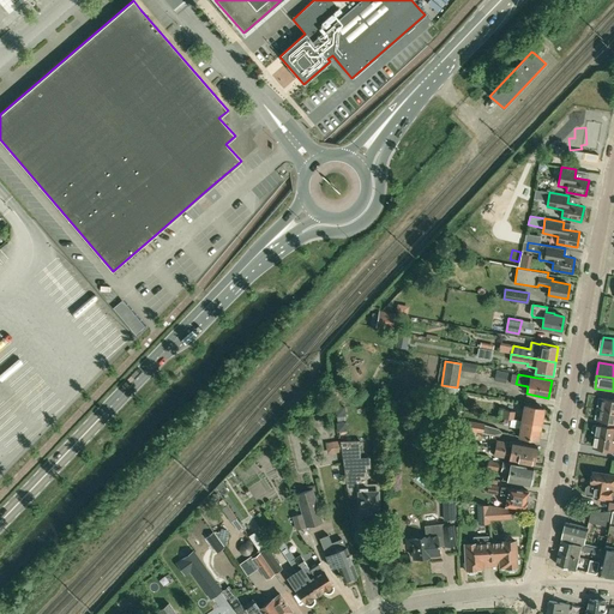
[(601,408),(600,409),(613,410),(613,398),(602,397),(602,398),(600,398),(597,407),(601,408)]
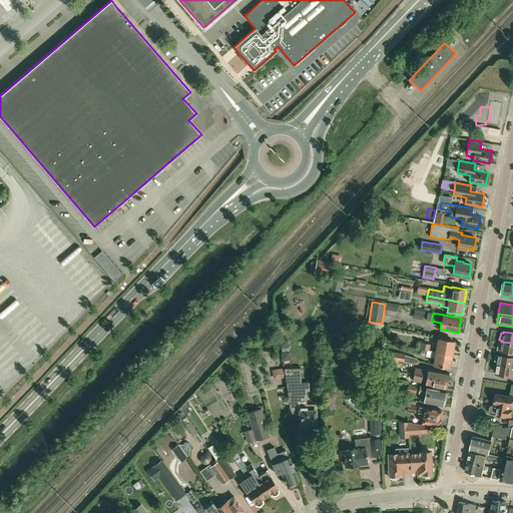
[(263,338),(266,347),(279,344),(277,334),(263,338)]
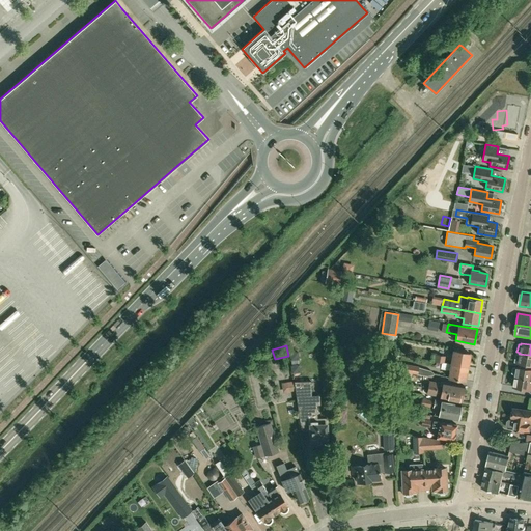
[(453,351),(451,363),(468,366),(470,353),(453,351)]
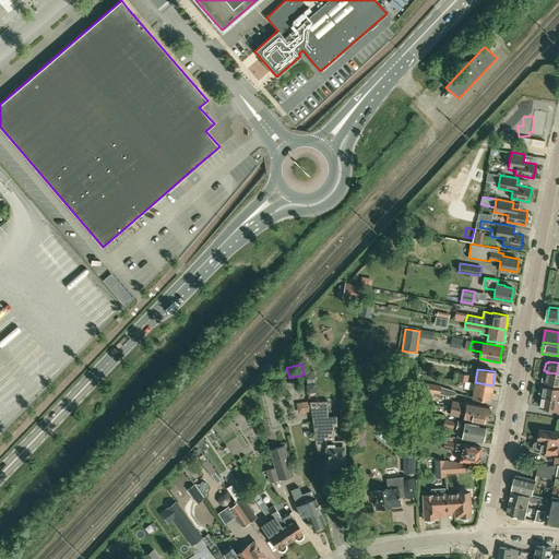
[(558,373),(546,372),(546,373),(544,372),(543,381),(545,381),(545,382),(558,384),(558,373)]
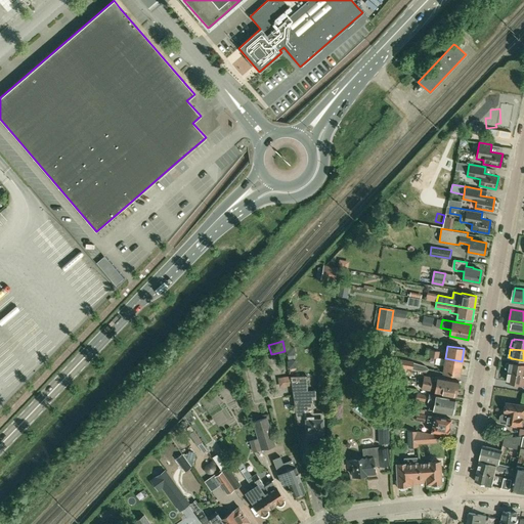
[(444,365),(442,372),(459,375),(462,361),(445,358),(438,357),(436,357),(435,363),(444,365)]
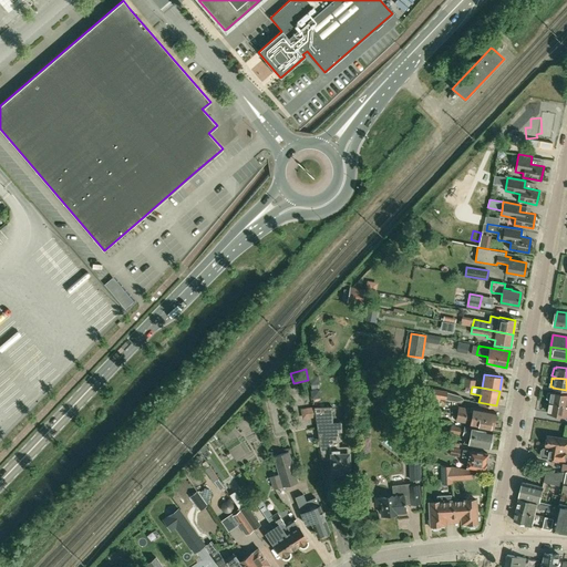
[(430,397),(445,400),(447,392),(431,389),(430,397)]
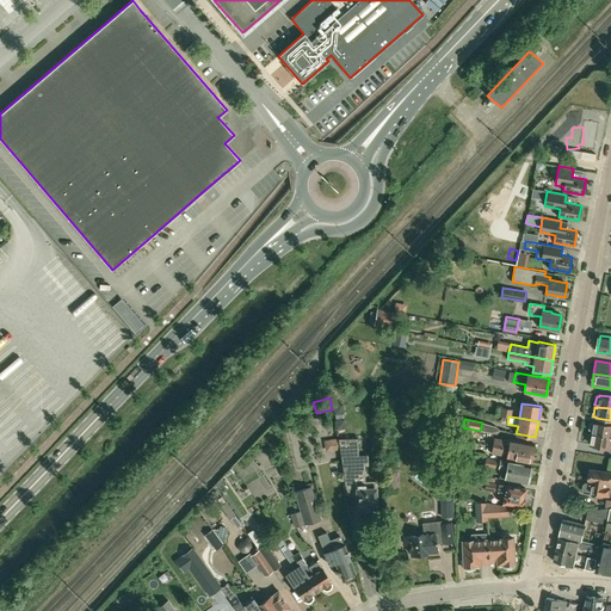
[(610,424),(594,423),(593,433),(610,436),(610,424)]
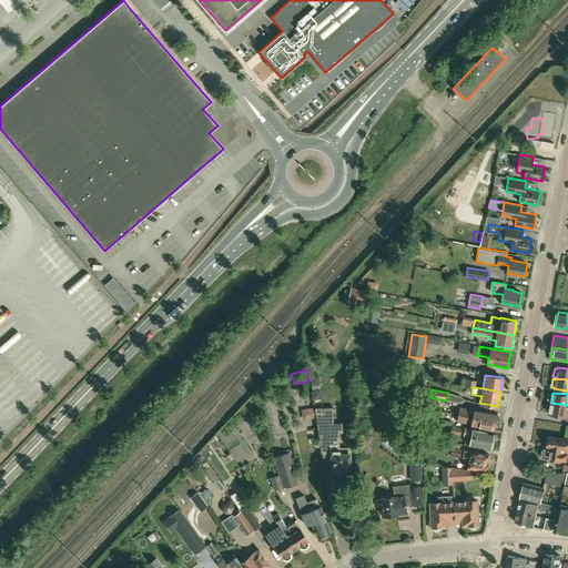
[(567,405),(551,403),(550,405),(547,405),(546,411),(549,413),(549,414),(567,416),(567,405)]
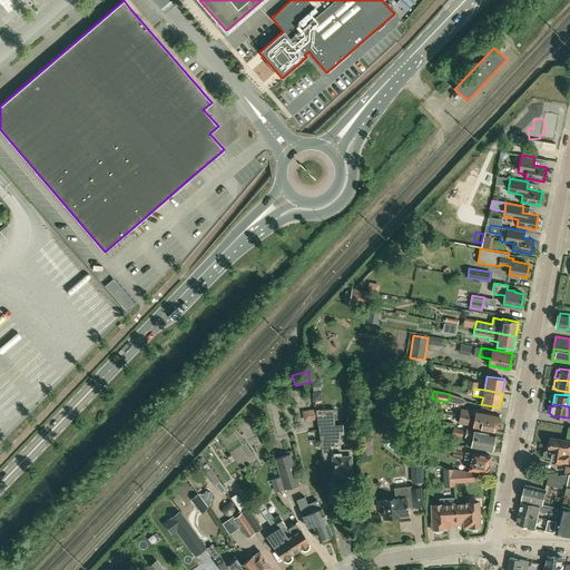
[(349,475),(351,475),(350,449),(341,449),(341,431),(335,431),(334,409),(316,410),(322,448),(333,448),(333,478),(342,478),(342,481),(349,481),(349,475)]
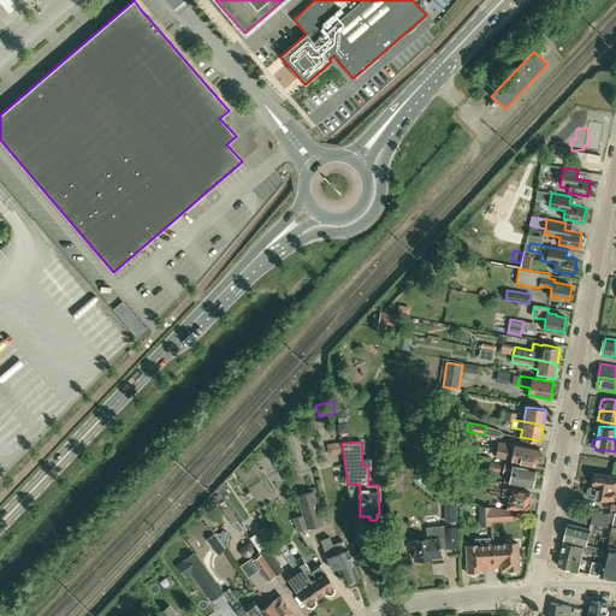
[(498,442),(496,449),(537,456),(538,446),(514,443),(508,444),(508,443),(498,442)]
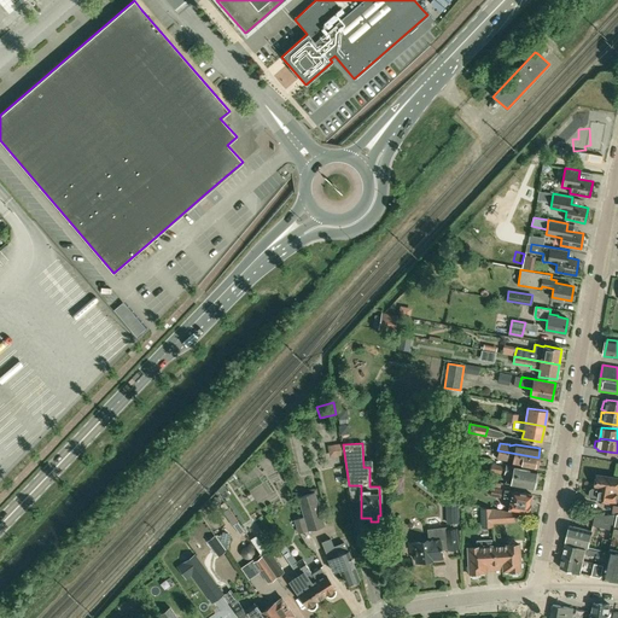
[(537,467),(538,458),(497,450),(496,458),(507,460),(507,458),(513,459),(512,462),(537,467)]
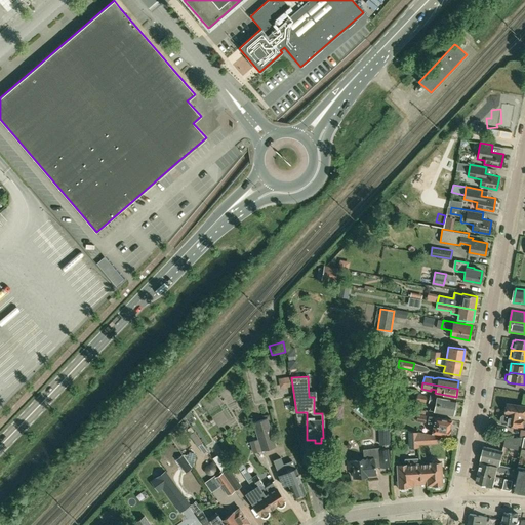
[(417,393),(416,400),(425,401),(427,394),(417,393)]
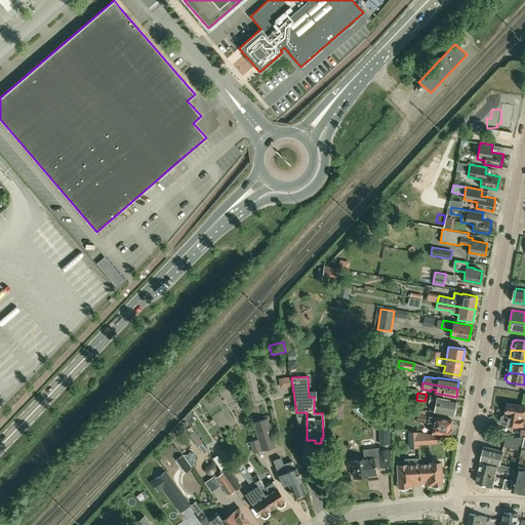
[(454,407),(455,399),(431,395),(429,402),(436,403),(434,411),(453,415),(455,414),(456,409),(454,407)]
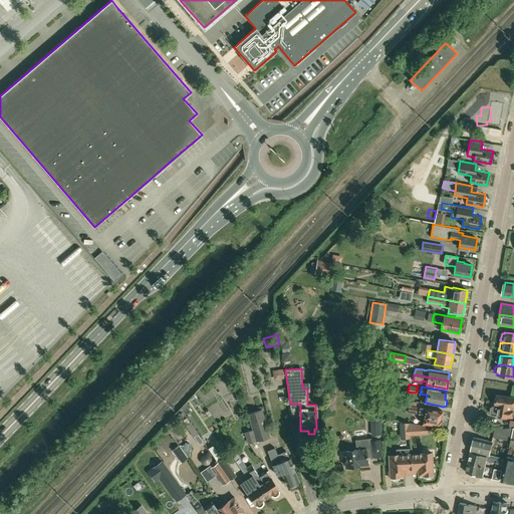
[(513,397),(498,396),(496,406),(494,406),(491,407),(491,412),(493,415),(507,417),(508,417),(513,417),(513,410),(513,397)]
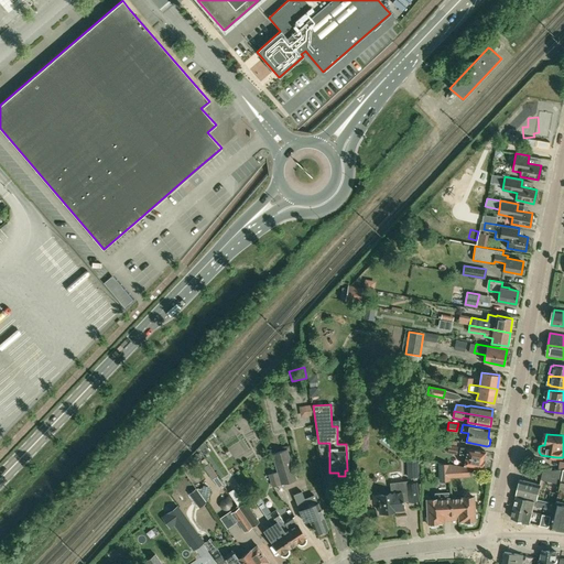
[(445,452),(456,454),(457,446),(456,446),(457,442),(447,440),(445,452)]
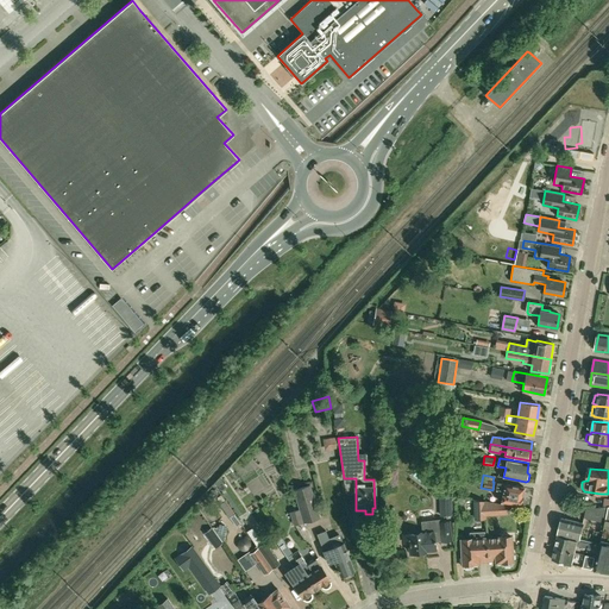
[(501,502),(521,506),(523,504),(525,498),(522,496),(525,487),(497,482),(495,490),(503,491),(501,502)]
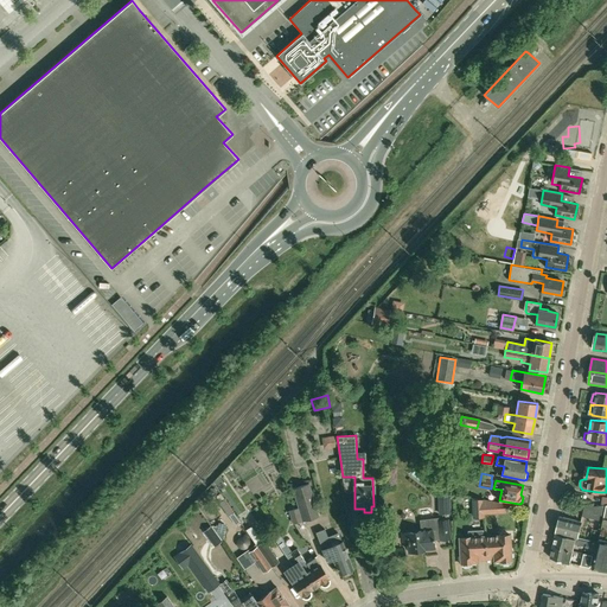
[(293,489),(298,508),(289,510),(293,523),(318,516),(308,484),(293,489)]
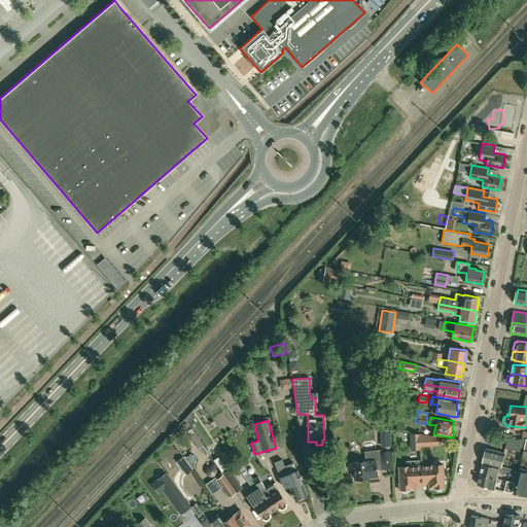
[(420,449),(420,445),(419,445),(419,433),(411,431),(412,449),(420,449)]
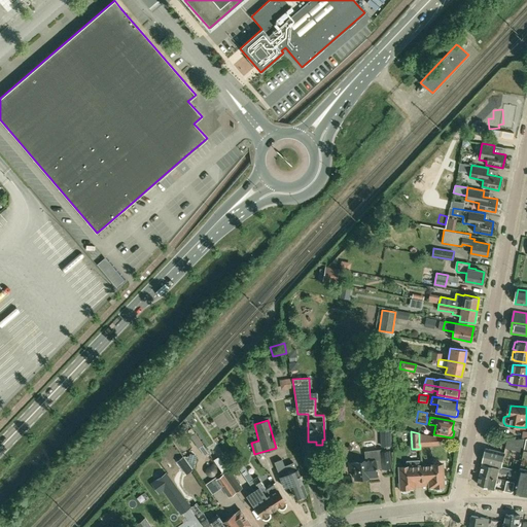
[(200,450),(206,447),(198,433),(191,436),(200,450)]
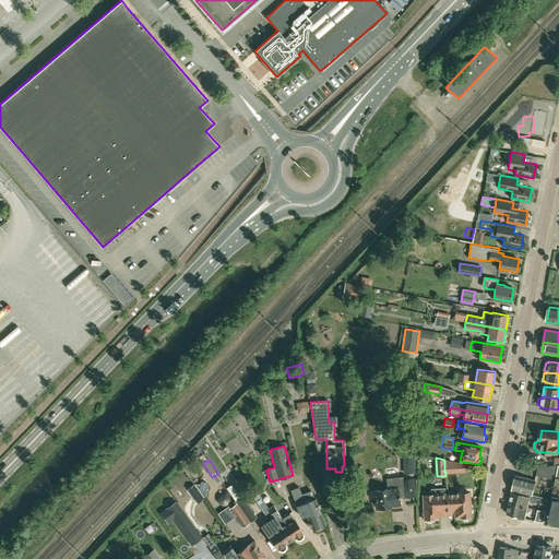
[(454,462),(444,460),(444,472),(445,472),(455,472),(454,462)]
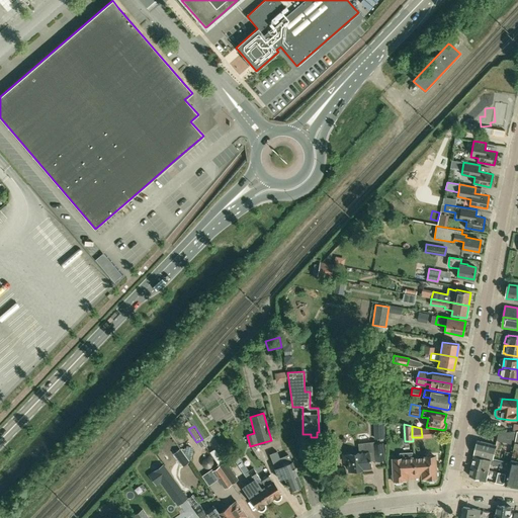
[(515,444),(517,431),(517,430),(500,432),(498,440),(515,444)]
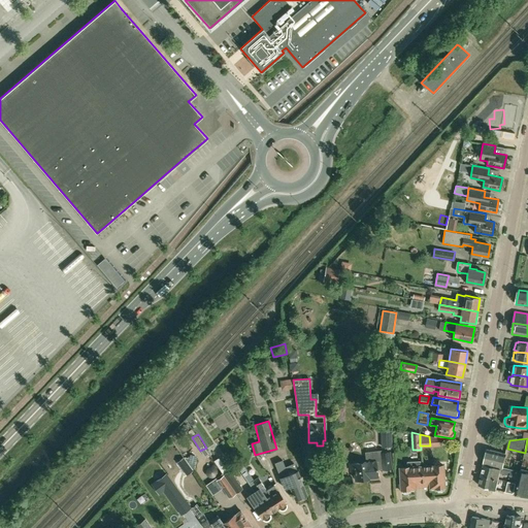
[(521,473),(519,482),(516,494),(527,494),(527,439),(525,453),(521,473)]
